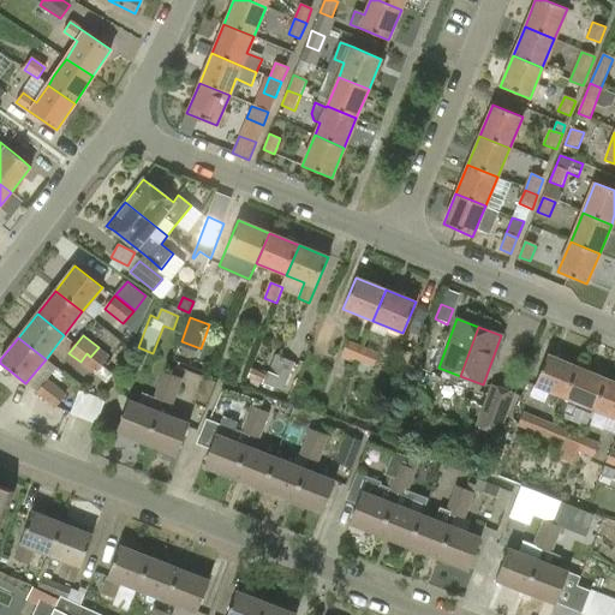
[(342,354),(357,360),(363,347),(348,341),(342,354)]
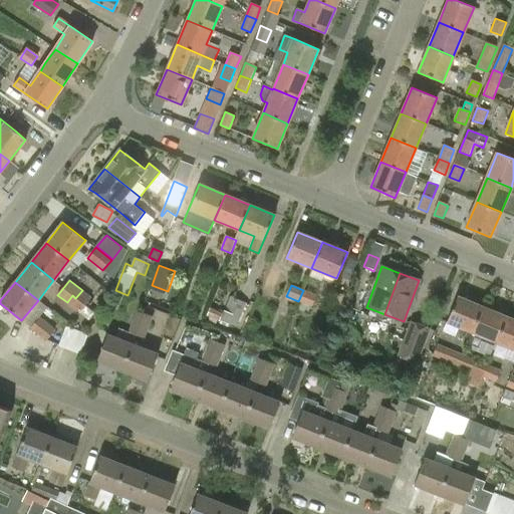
[(261,295),(269,298),(272,291),(263,287),(261,295)]
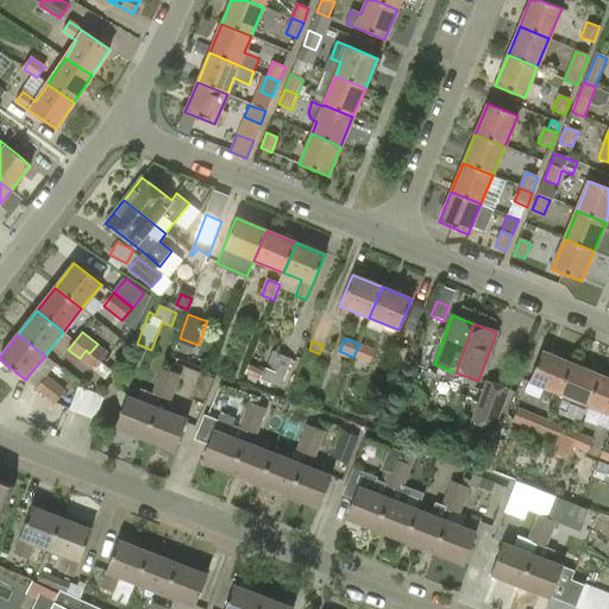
[(100,363),(108,353),(98,344),(89,353),(86,350),(80,358),(105,380),(112,372),(100,363)]
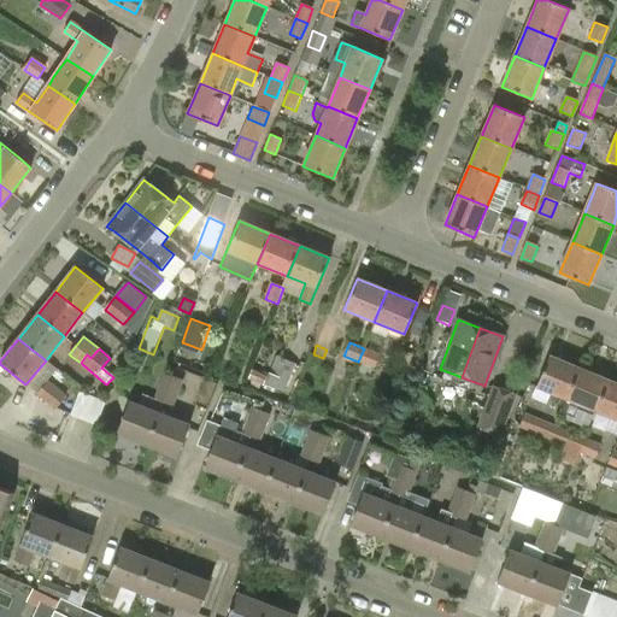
[(380,354),(364,348),(358,362),(374,369),(380,354)]
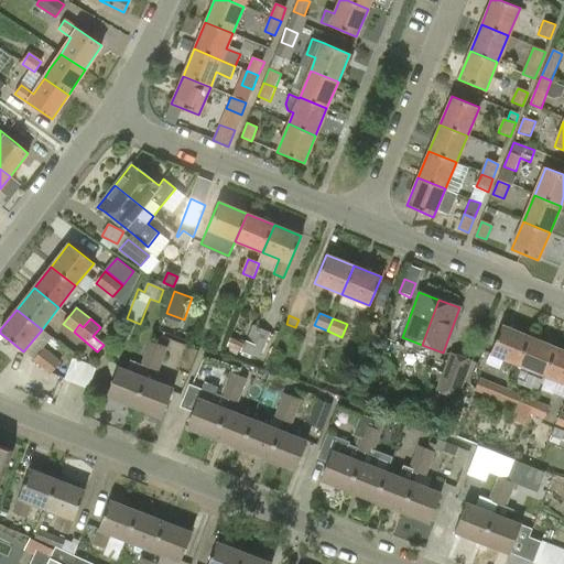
[(489,354),(518,366),(529,336),(501,325),(489,354)]
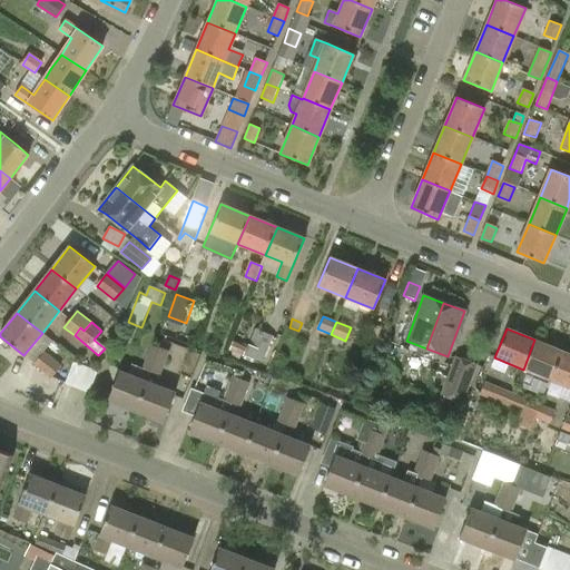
[(229,351),(263,364),(274,337),(256,330),(247,349),(233,343),(229,351)]
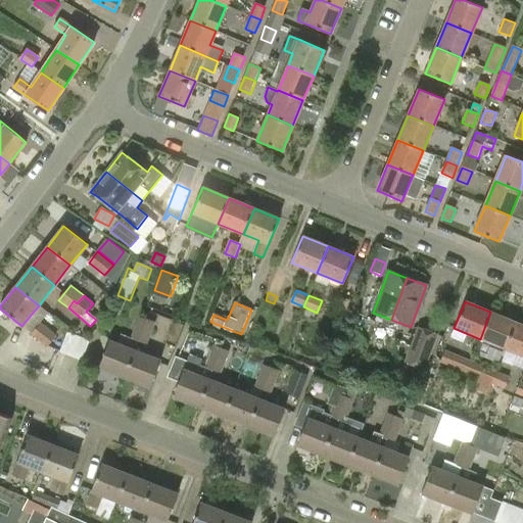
[(490,312),(480,339),(494,345),(491,353),(501,358),(505,349),(515,322),(490,312)]
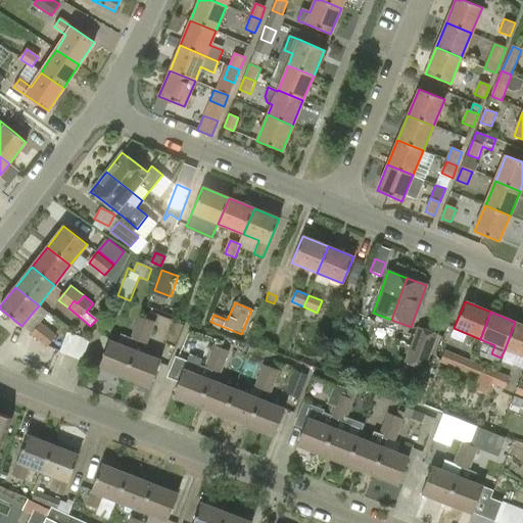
[(139,317),(135,327),(151,334),(155,323),(146,320),(139,317)]
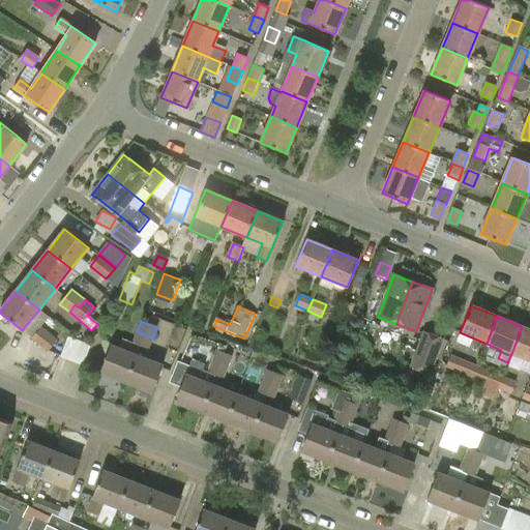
[(529,361),(529,329),(522,326),(511,354),(529,361)]
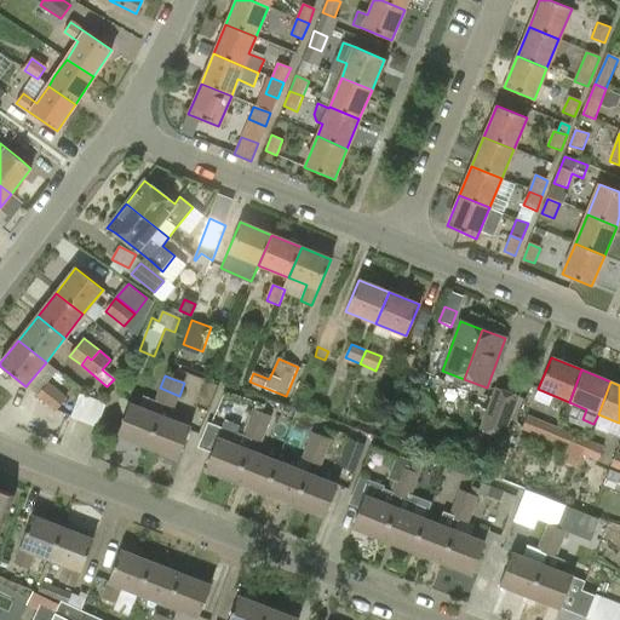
[(56,412),(67,399),(49,383),(36,396),(56,412)]
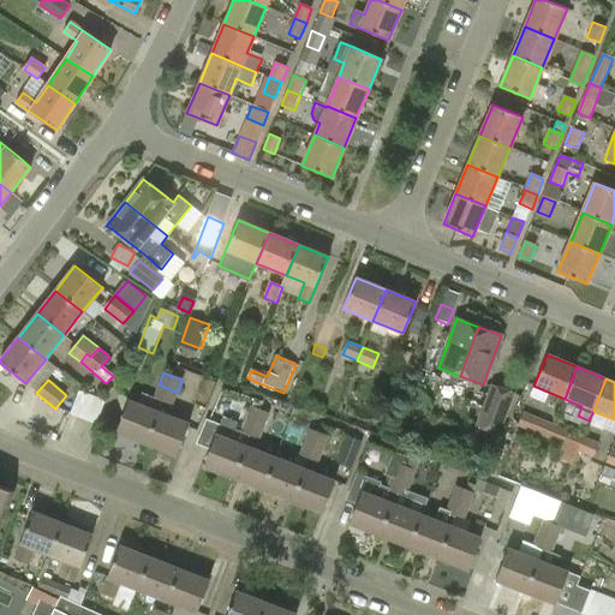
[(154,398),(162,401),(173,405),(178,393),(159,384),(154,398)]
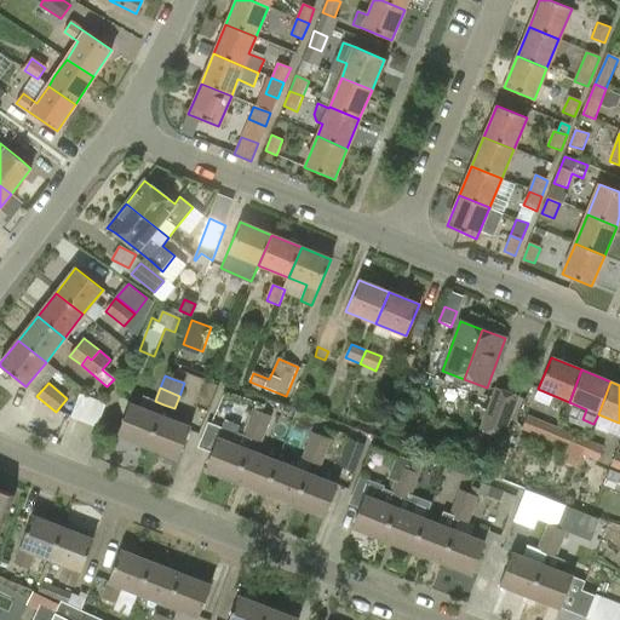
[(481,430),(504,438),(520,397),(495,388),(481,430)]
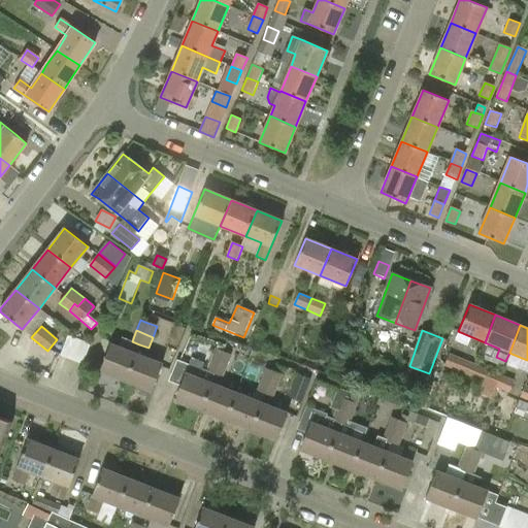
[(61,356),(71,360),(79,341),(68,337),(61,356)]
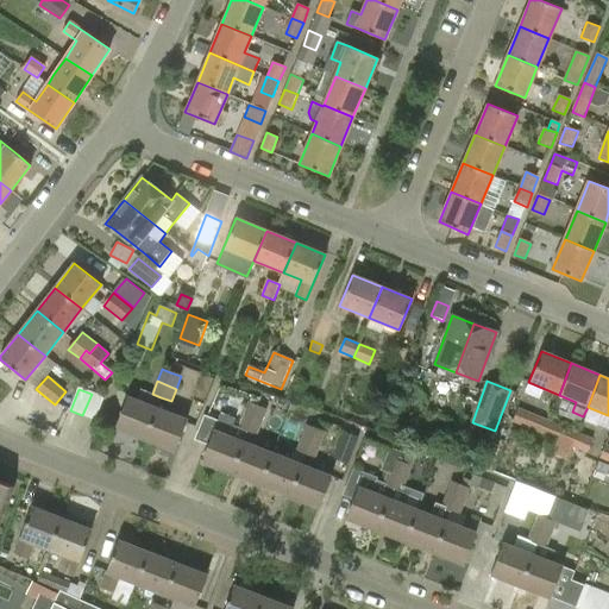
[(104,399),(92,394),(82,415),(95,420),(104,399)]
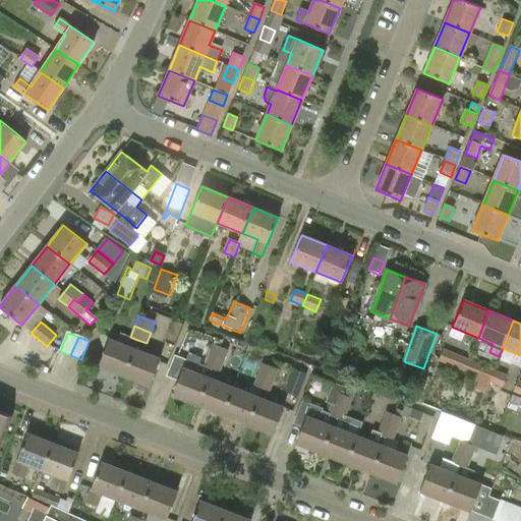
[(98,365),(124,375),(134,349),(108,339),(98,365)]
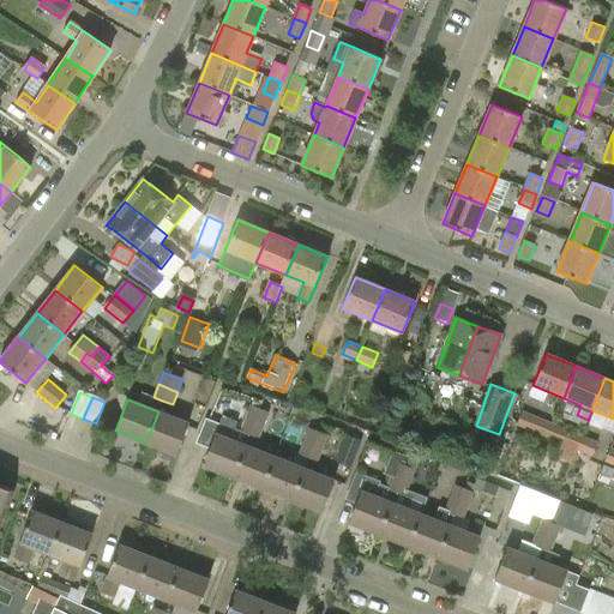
[(246,419),(265,426),(270,413),(251,405),(246,419)]
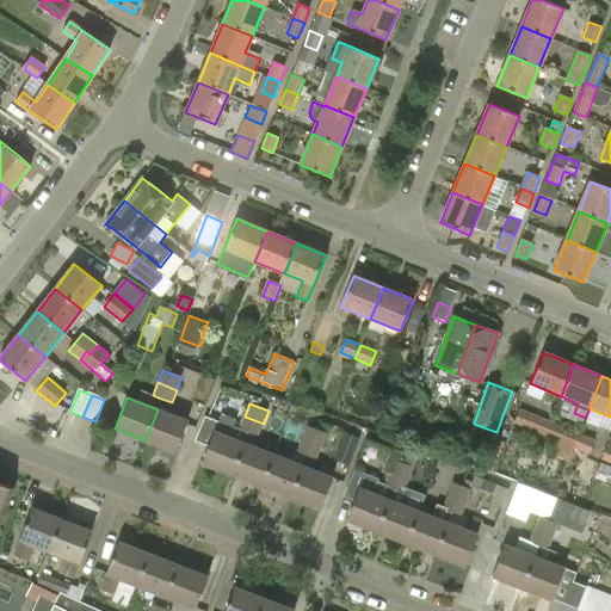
[(187,421),(158,409),(146,440),(176,452),(180,439),(187,421)]
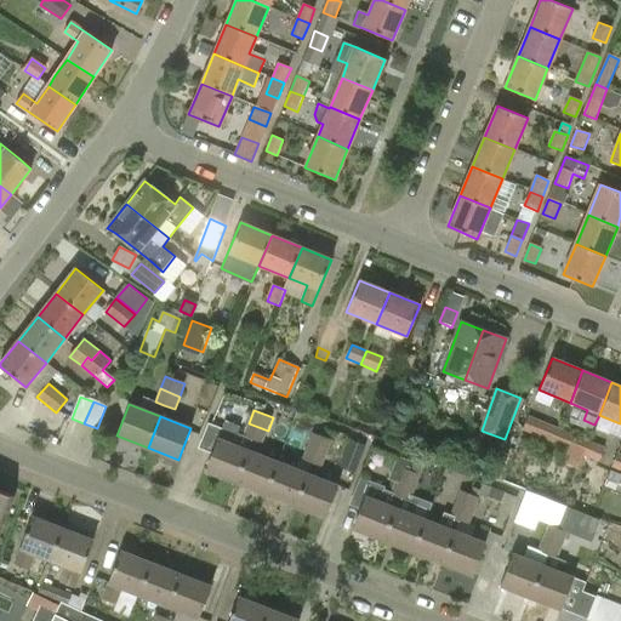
[(523,431),(553,443),(559,429),(529,416),(523,431)]
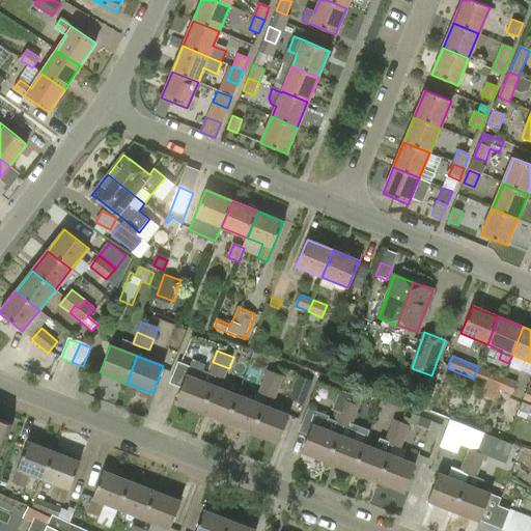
[(186,375),(175,401),(202,412),(213,386),(216,375),(208,373),(203,371),(206,364),(193,360),(187,375),(186,375)]
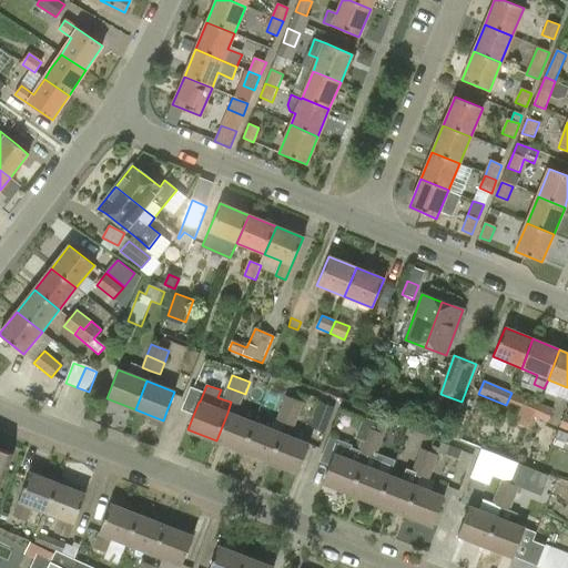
[(227,387),(223,399),(231,402),(241,406),(245,394),(227,387)]
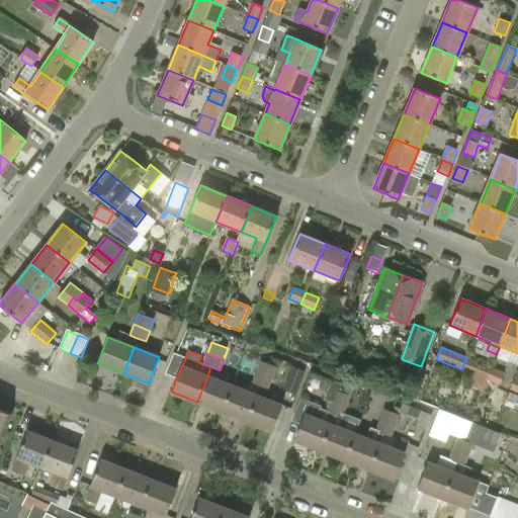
[(486,379),(491,368),(466,358),(461,369),(486,379)]
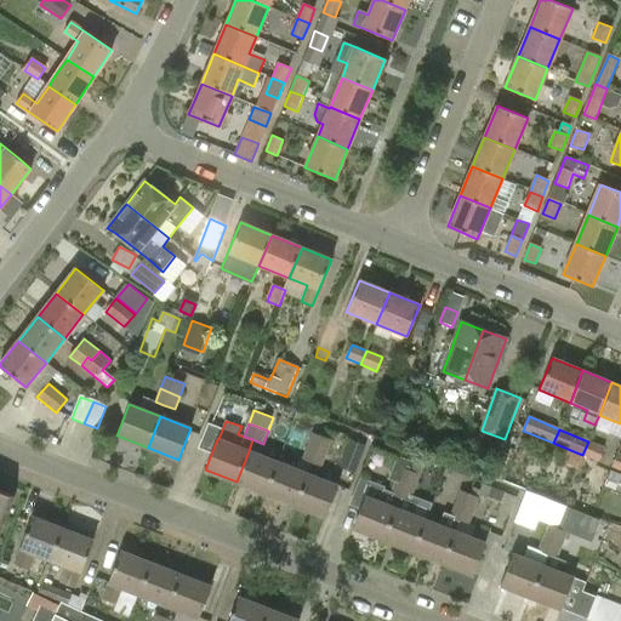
[(312,434),(307,446),(328,454),(332,442),(312,434)]
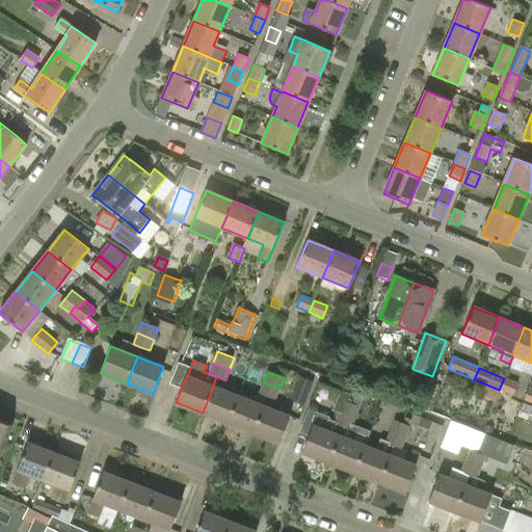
[(292,401),(303,406),(313,381),(301,377),(292,401)]
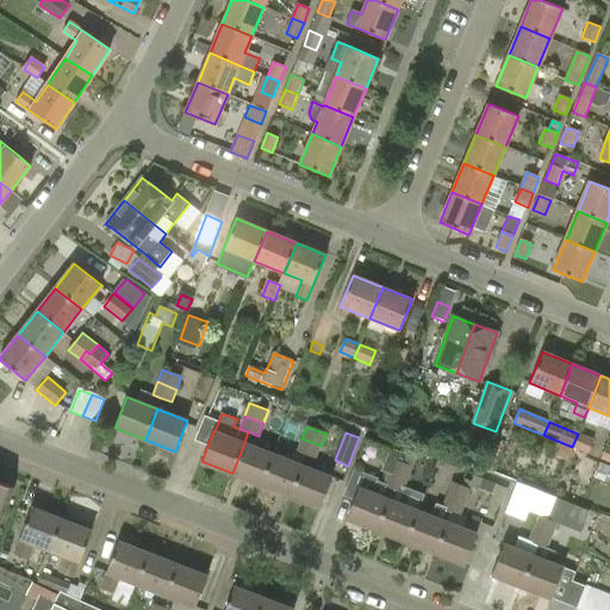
[(593,440),(578,434),(572,447),(587,454),(593,440)]
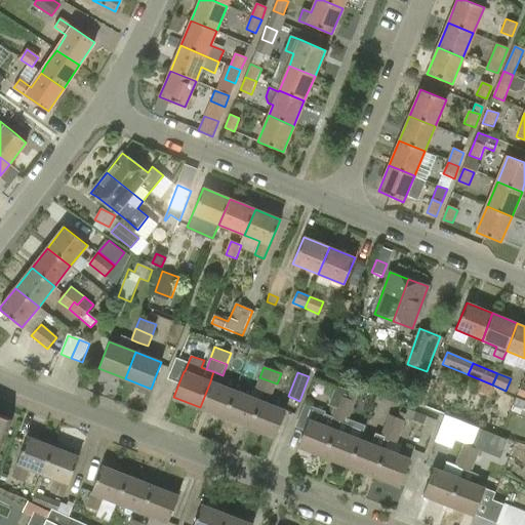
[(414,403),(426,407),(435,380),(423,376),(414,403)]
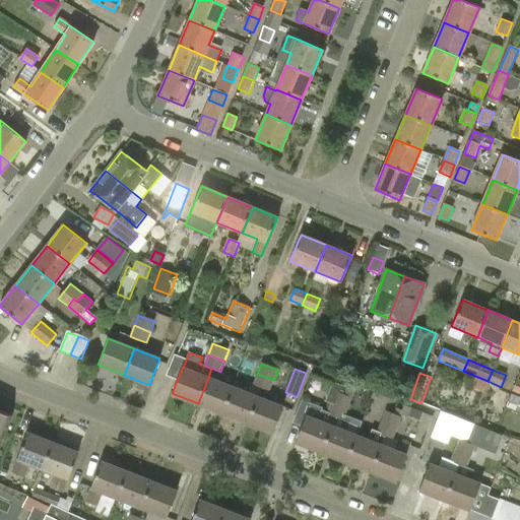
[(274,380),(257,374),(254,385),(270,391),(274,380)]
